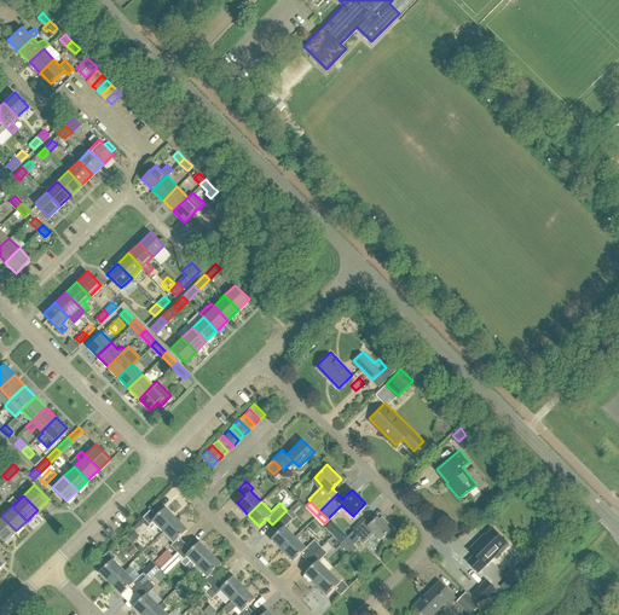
[(151,508),(143,516),(149,522),(152,520),(162,531),(177,517),(165,506),(157,514),(151,508)]
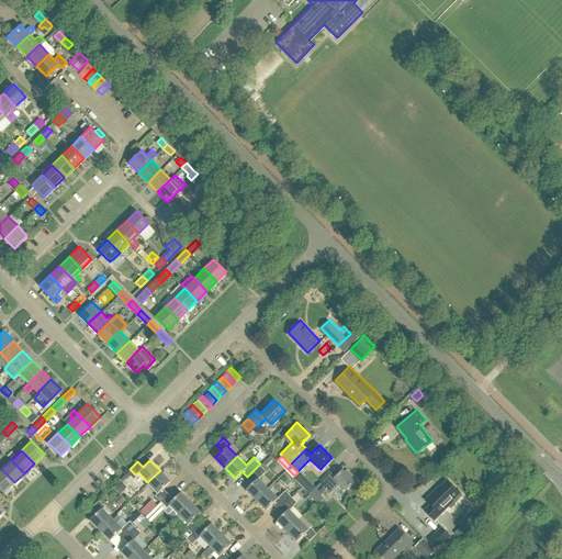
[(256,499),(268,487),(258,478),(260,474),(266,470),(260,464),(247,477),(253,482),(246,489),(256,499)]
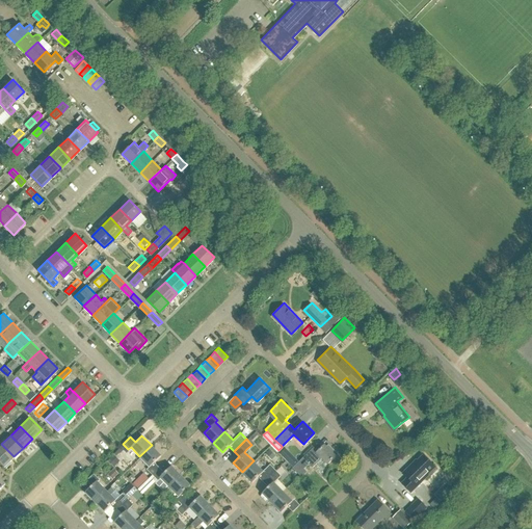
[(14,456),(1,444),(0,443),(0,442),(0,461),(4,466),(14,456)]
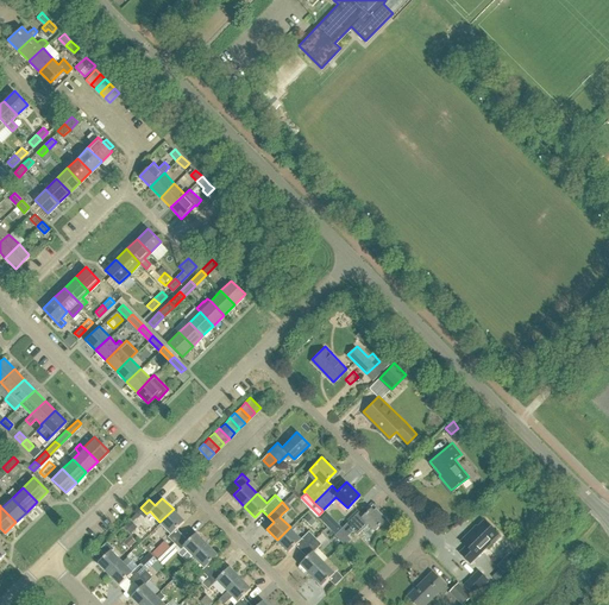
[(371,506),(364,514),(360,510),(347,522),(358,533),(369,523),(375,529),(385,517),(376,508),(375,510),(371,506)]
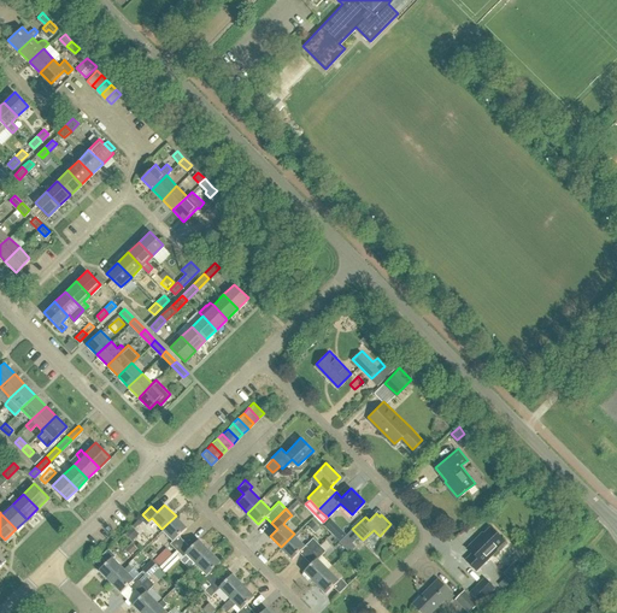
[(176,548),(184,541),(178,535),(187,526),(176,516),(162,529),(172,540),(170,542),(176,548)]
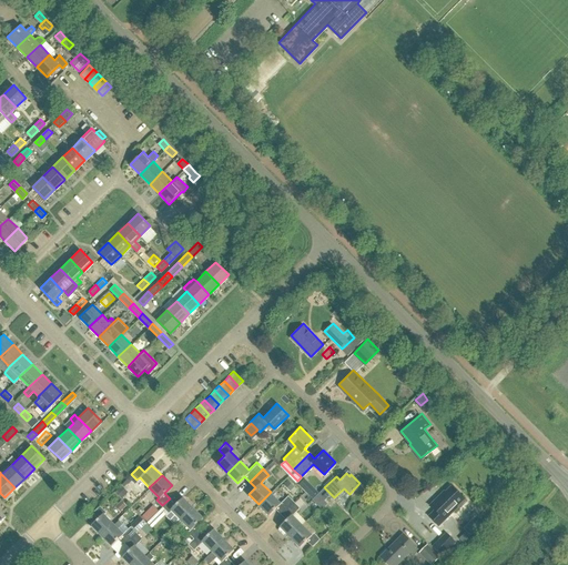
[(288,480),(283,484),(290,491),(290,490),(294,486),(294,485),(288,480)]
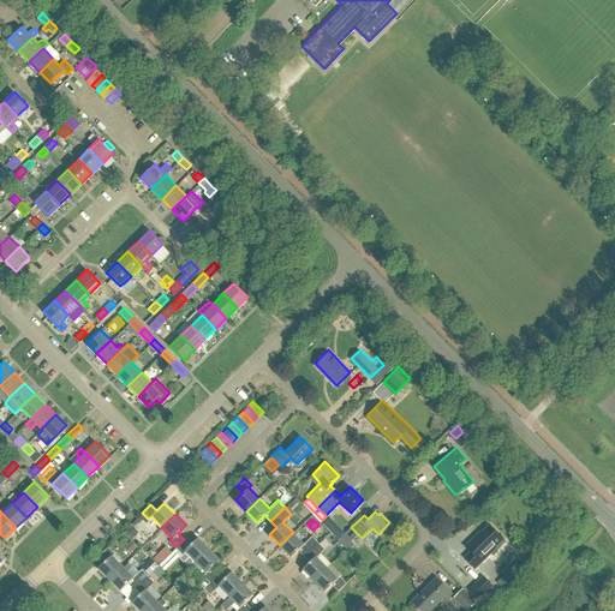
[(131,523),(125,531),(131,538),(138,532),(131,523)]
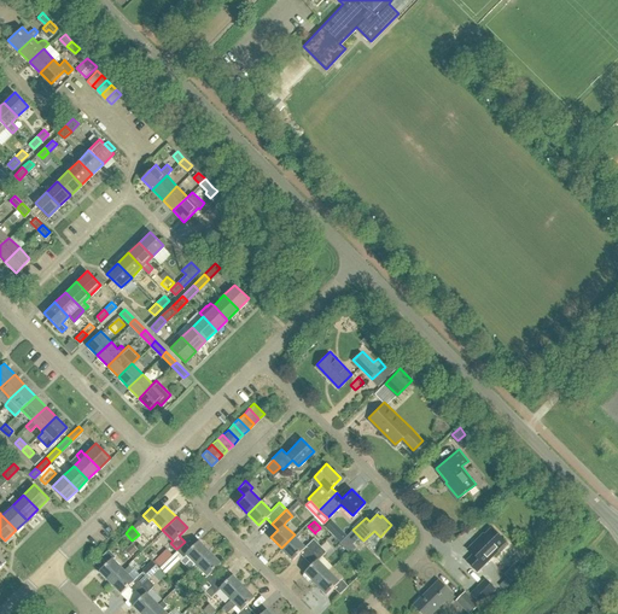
[(473,553),(466,559),(477,569),(497,549),(500,551),(507,543),(490,526),(483,533),(483,532),(467,547),(473,553)]
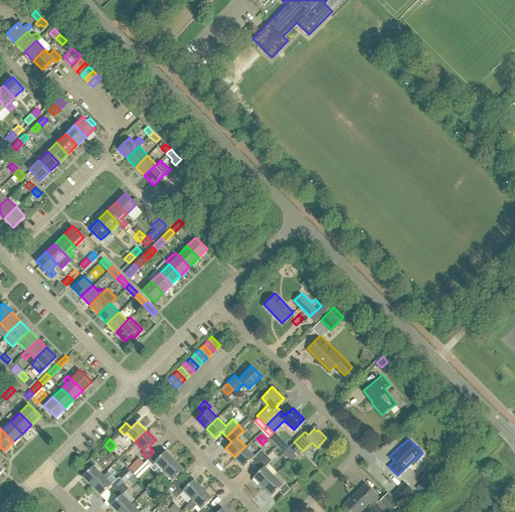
[(254,465),(267,453),(261,448),(256,453),(253,455),(245,446),(234,457),(243,466),(249,460),(254,465)]
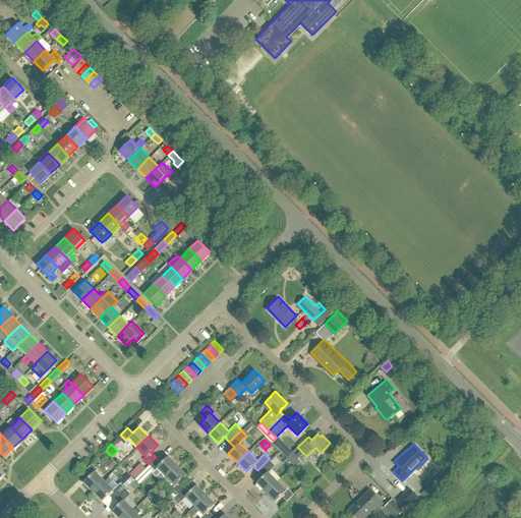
[(298,457),(293,452),(288,457),(293,462),(298,457)]
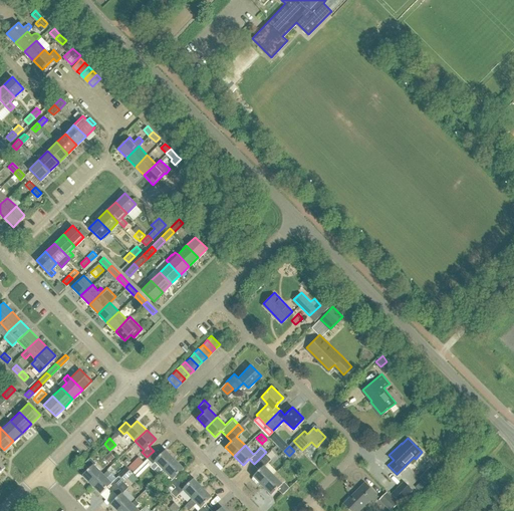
[(154,451),(147,457),(153,463),(155,461),(163,469),(175,458),(165,449),(159,456),(154,451)]
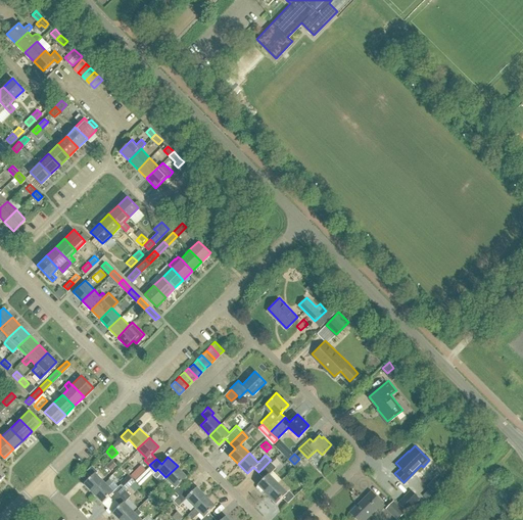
[(111,459),(105,465),(110,469),(116,464),(111,459)]
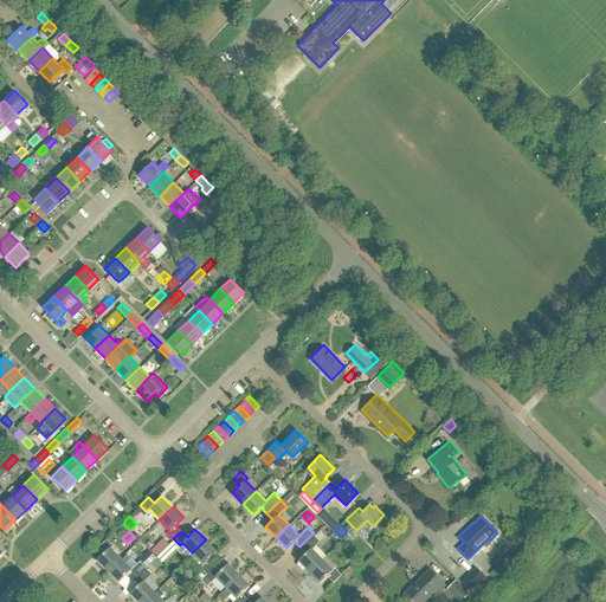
[(309,570),(326,554),(316,544),(321,539),(324,536),(320,531),(316,535),(314,532),(300,547),(305,552),(298,560),(309,570)]
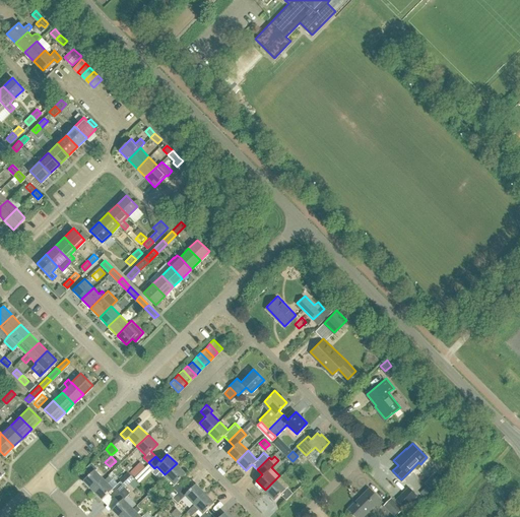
[(92,489),(104,477),(94,469),(98,467),(91,461),(84,468),(89,473),(83,479),(92,489)]
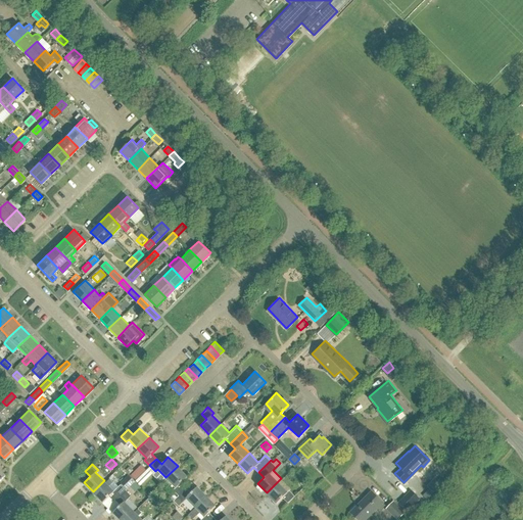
[(140,474),(145,469),(141,464),(131,473),(135,478),(140,474)]
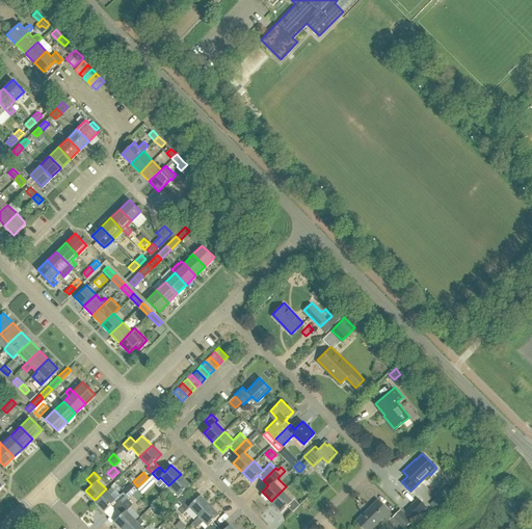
[(174,505),(177,507),(188,496),(183,491),(190,483),(181,474),(168,485),(178,495),(176,497),(179,500),(174,505)]
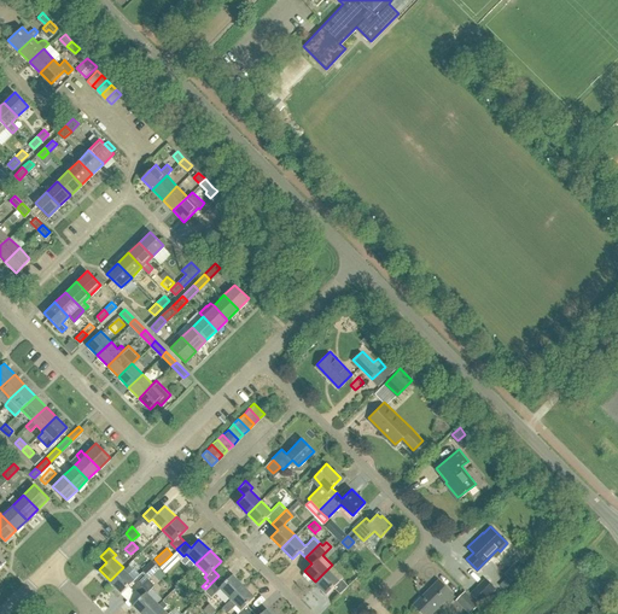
[(158,566),(151,559),(141,569),(143,571),(149,577),(158,566)]
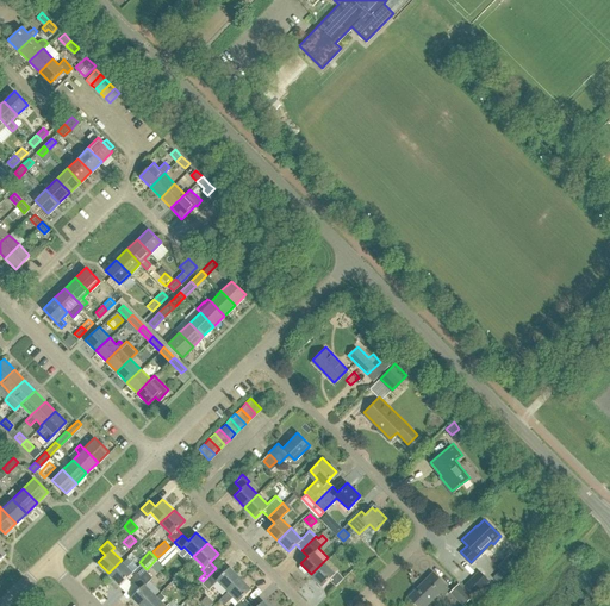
[(163,553),(157,557),(163,563),(169,558),(163,553)]
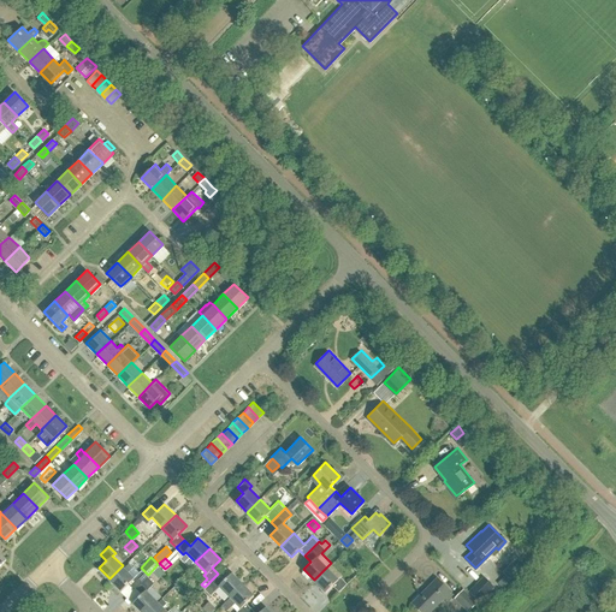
[(123,565),(110,578),(120,589),(128,582),(134,588),(148,575),(142,569),(141,568),(132,576),(128,570),(132,565),(128,562),(123,566),(123,565)]
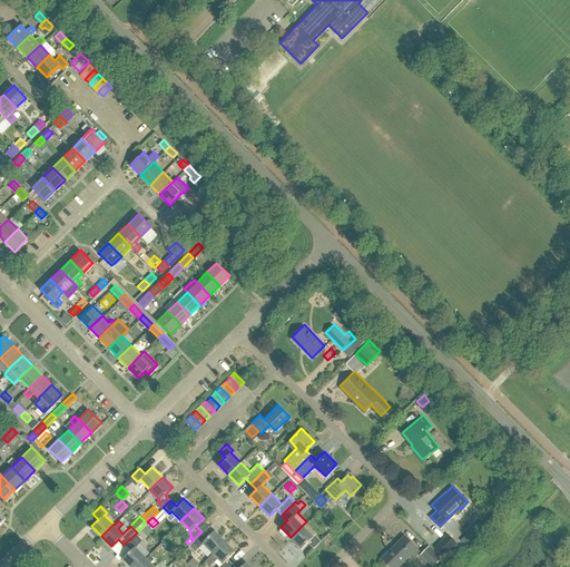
[(306,521),(291,537),(301,548),(308,540),(314,547),(321,539),(315,534),(317,531),(306,521)]
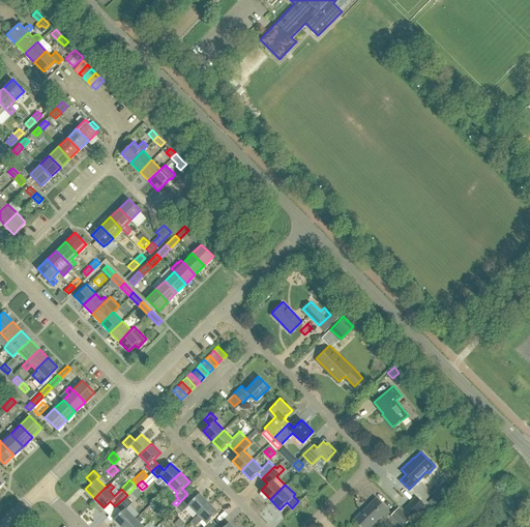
[(188,504),(197,514),(209,502),(200,492),(193,499),(187,494),(176,505),(176,506),(181,511),(186,506),(188,504)]
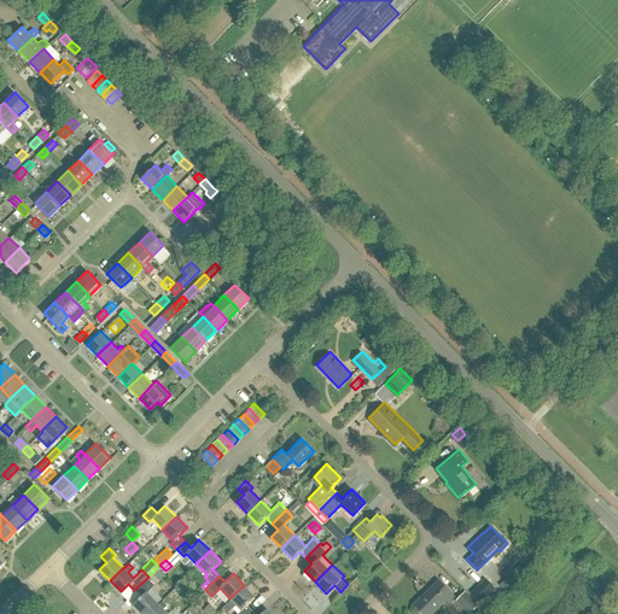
[(143,613),(144,613),(157,602),(147,591),(155,584),(149,577),(134,590),(140,596),(133,603),(143,613)]
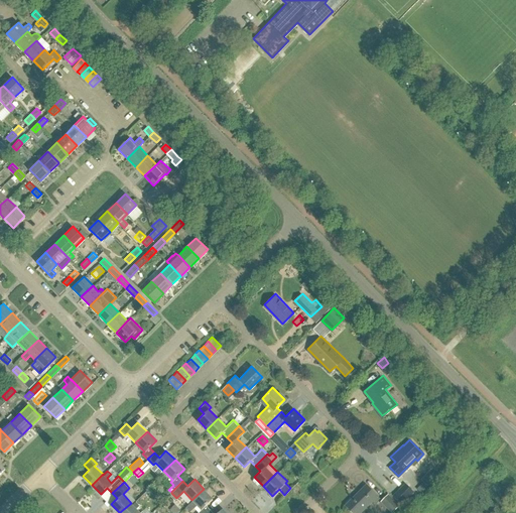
[(374,501),(379,496),(366,483),(345,503),(354,512),(359,512),(372,500),(374,501)]
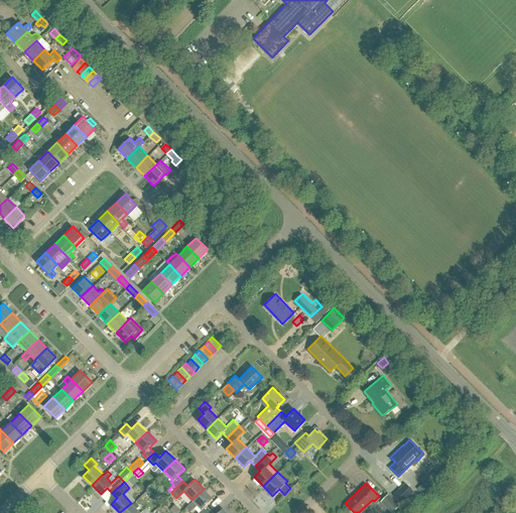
[(393,496),(401,503),(414,491),(406,483),(393,496)]
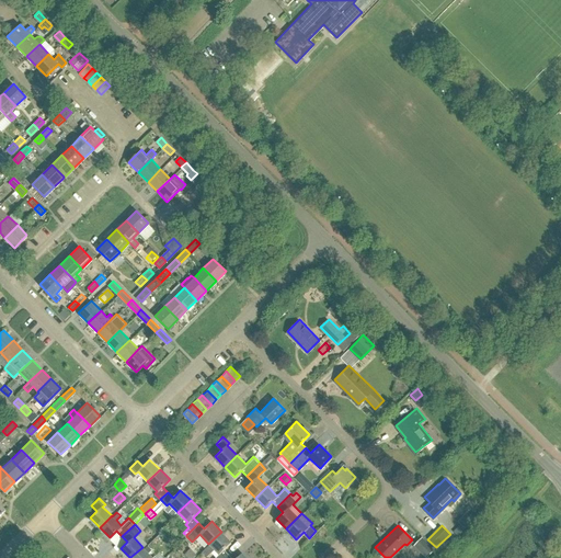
[(225,557),(229,554),(224,548),(231,542),(221,532),(208,544),(209,545),(203,551),(208,556),(214,549),(218,554),(216,556),(213,557),(225,557)]
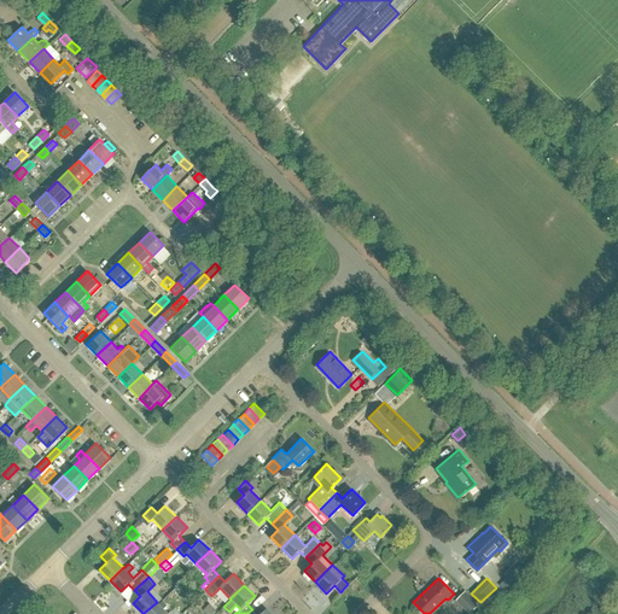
[(471,613),(479,603),(466,590),(456,600),(471,613)]
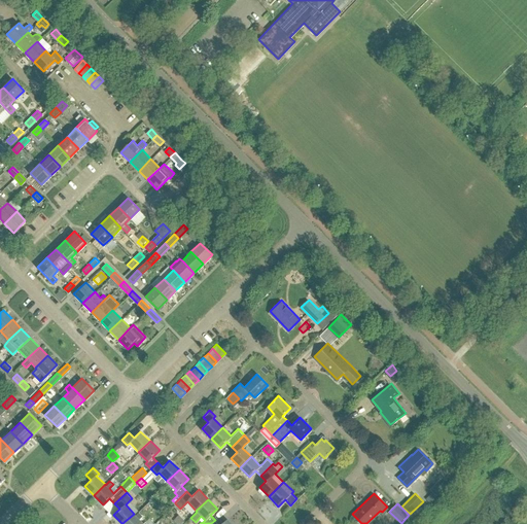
[(148,523),(145,520),(143,523),(139,519),(143,516),(138,512),(135,515),(134,514),(123,523),(148,523)]
